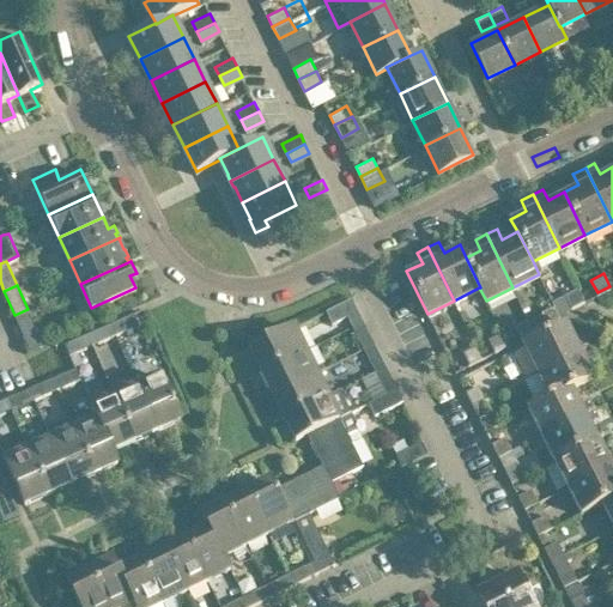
[(565,292),(571,305),(584,299),(577,286),(565,292)]
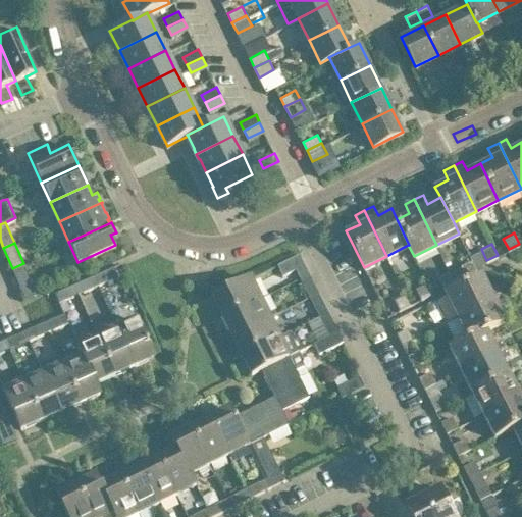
[(297,267),(301,276),(309,272),(299,252),(277,263),(282,274),(297,267)]
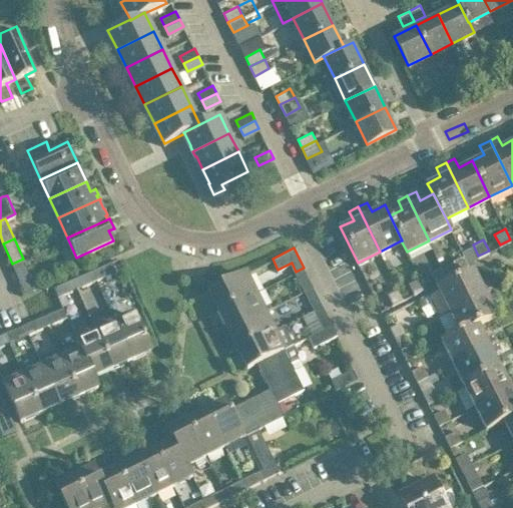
[(453,260),(458,271),(469,265),(463,255),(453,260)]
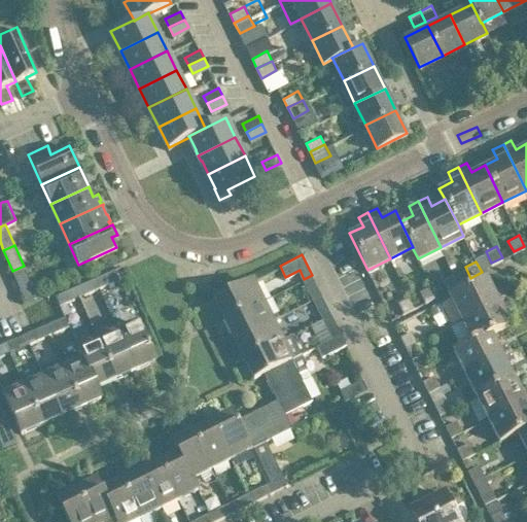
[(36,293),(24,266),(12,271),(25,299),(36,293)]
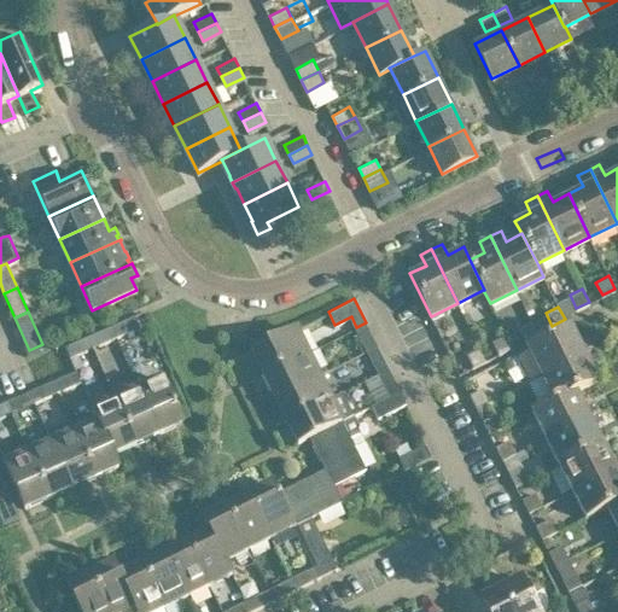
[(135,314),(111,325),(116,336),(140,325),(135,314)]
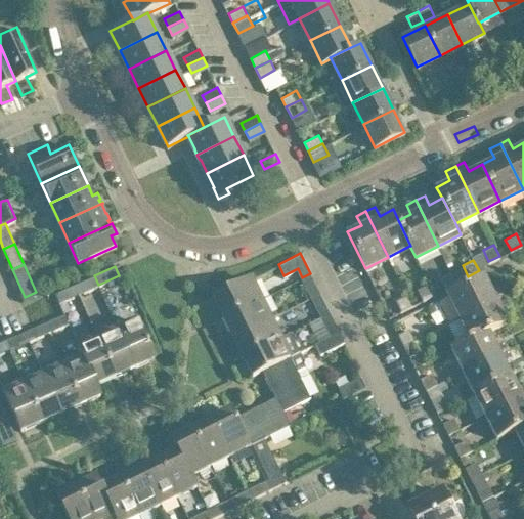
[(445,288),(456,283),(450,271),(440,276),(445,288)]
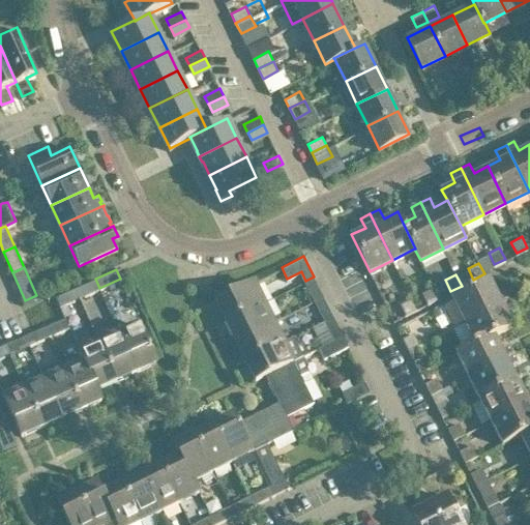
[(324,296),(314,276),(305,281),(315,300),(324,296)]
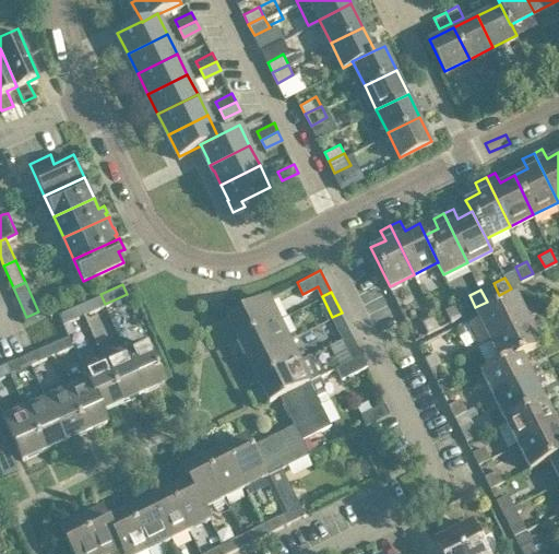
[(105,304),(100,294),(80,303),(84,313),(105,304)]
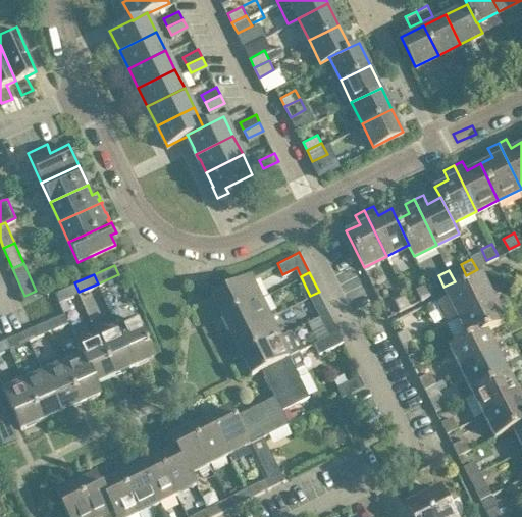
[(457,315),(503,293),(498,282),(488,288),(481,274),(446,293),(457,315)]
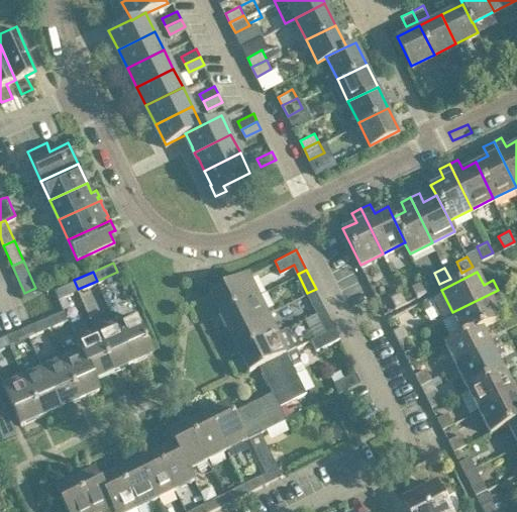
[(220,311),(257,294),(247,274),(211,292),(220,311)]
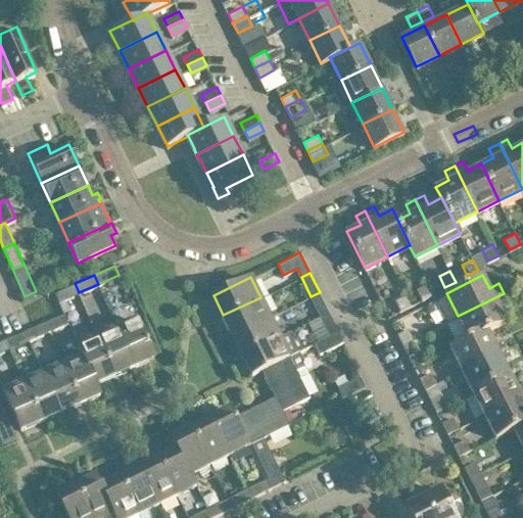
[(417,287),(422,298),(433,293),(427,282),(417,287)]
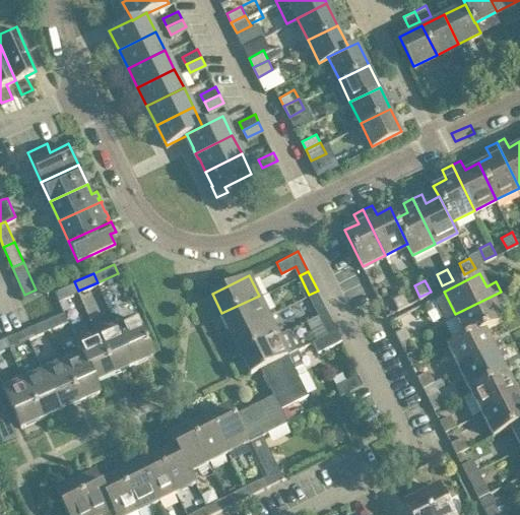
[(78,291),(74,281),(55,291),(59,300),(78,291)]
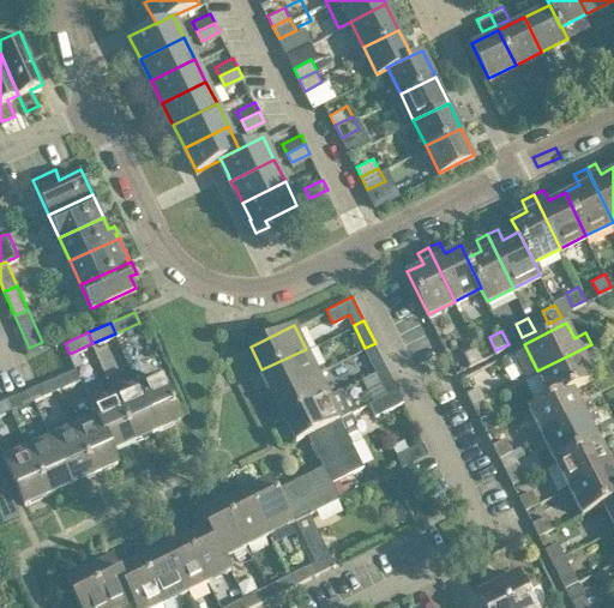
[(386,365),(375,343),(365,348),(375,369),(386,365)]
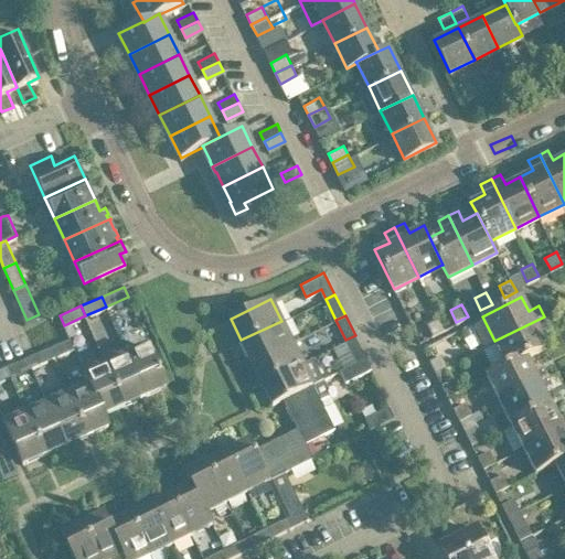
[(438,316),(426,322),(433,334),(445,328),(438,316)]
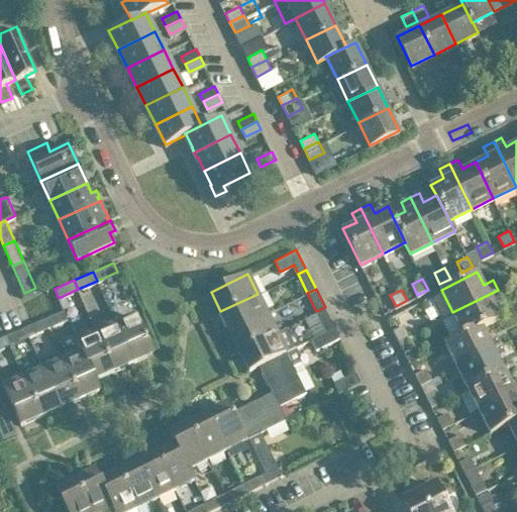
[(502,298),(498,290),(452,312),(463,333),(464,334),(482,325),(500,316),(493,303),(502,298)]
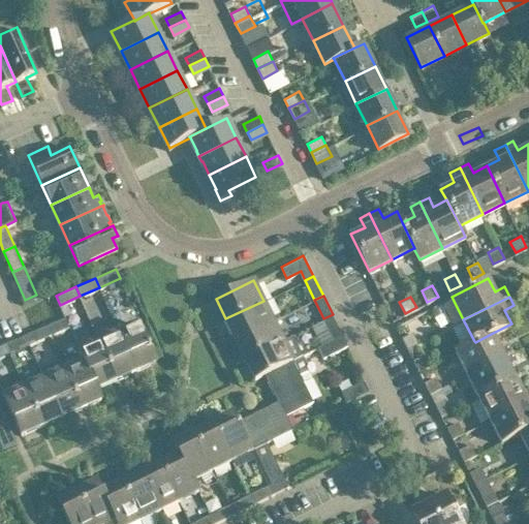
[(236,338),(273,319),(263,301),(225,318),(216,324),(221,333),(230,328),(236,338)]
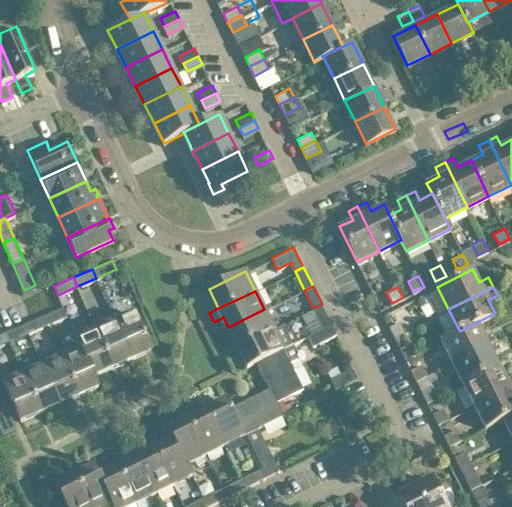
[(332,324),(322,304),(313,308),(323,328),(332,324)]
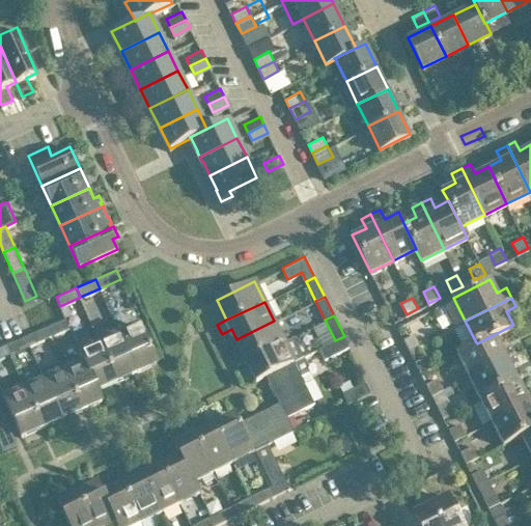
[(65,317),(45,326),(49,335),(70,327),(65,317)]
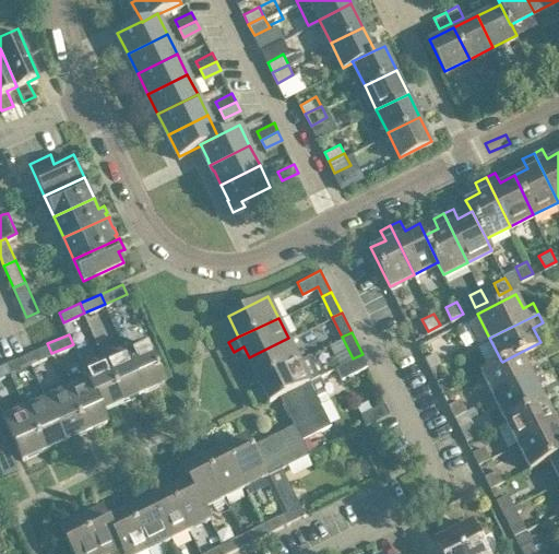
[(259,378),(299,358),(288,338),(249,357),(254,368),(245,374),(249,384),(259,378)]
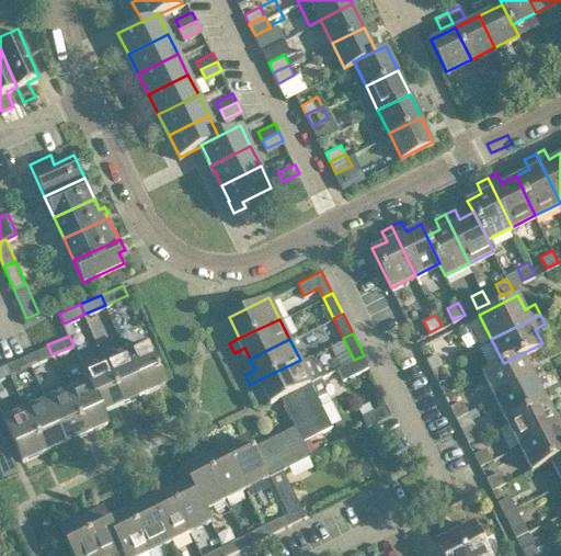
[(147,341),(126,350),(142,392),(164,382),(147,341)]
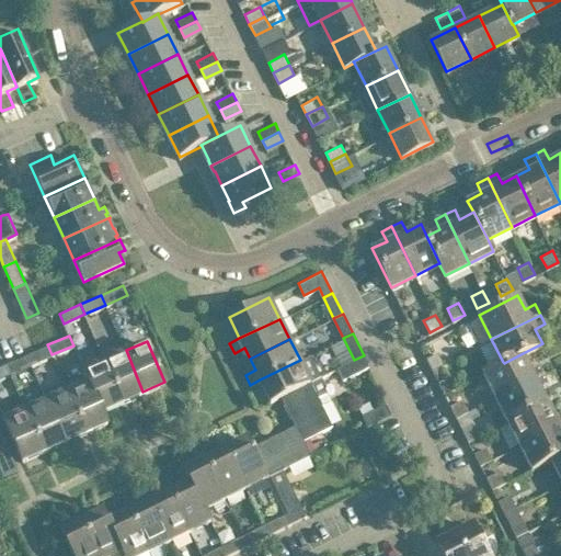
[(52,354),(47,344),(26,354),(31,364),(52,354)]
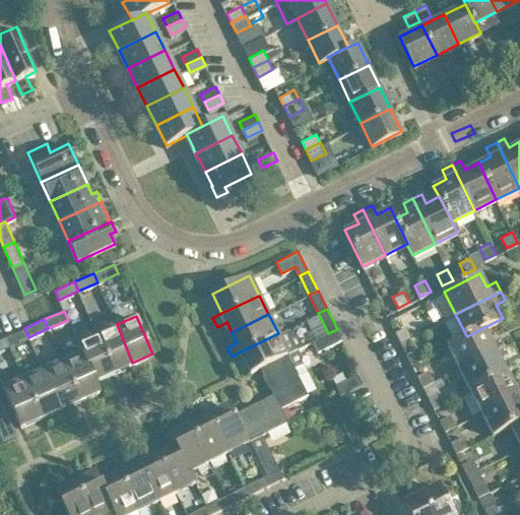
[(132,363),(117,324),(96,333),(113,371),(132,363)]
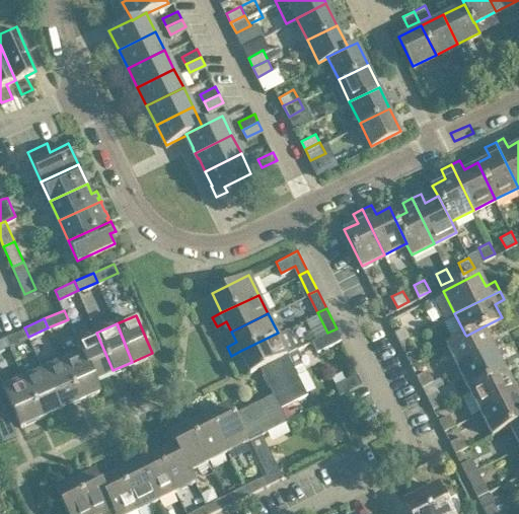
[(394,329),(399,341),(411,336),(405,324),(394,329)]
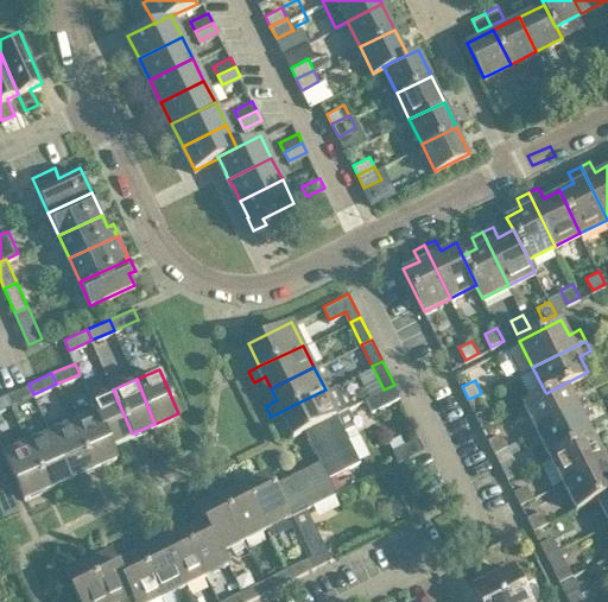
[(537,429),(589,401),(584,392),(574,397),(567,382),(546,393),(545,392),(524,403),(537,429)]
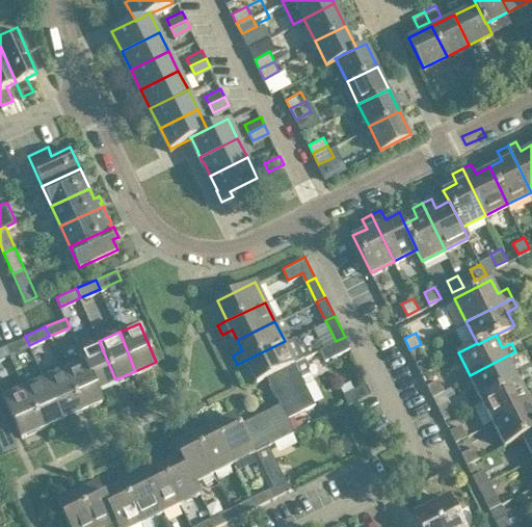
[(29,345),(25,336),(5,344),(9,353),(29,345)]
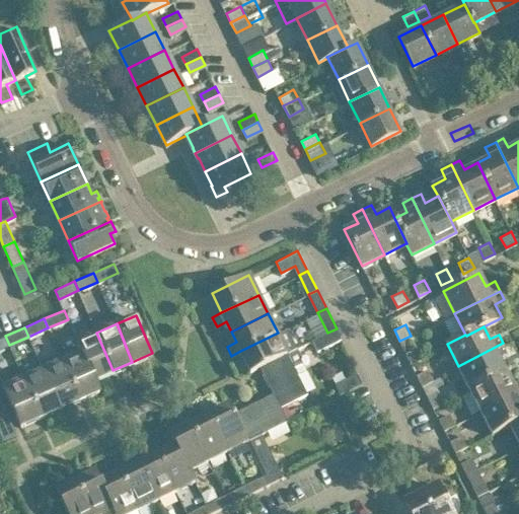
[(337,328),(327,333),(312,340),(317,350),(341,338),(337,328)]
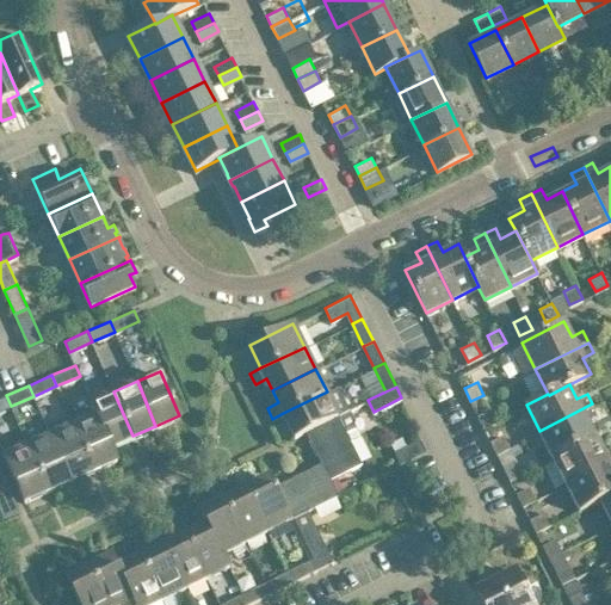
[(133,436),(113,391),(91,402),(97,414),(110,446),(111,445),(133,436)]
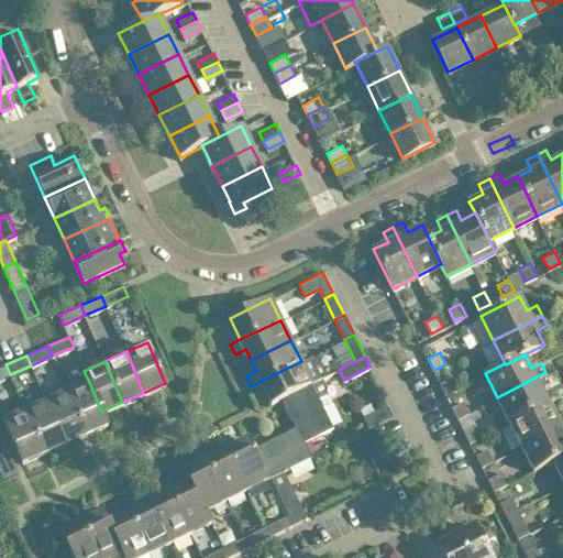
[(282,397),(311,382),(301,361),(261,381),(272,402),(282,397)]
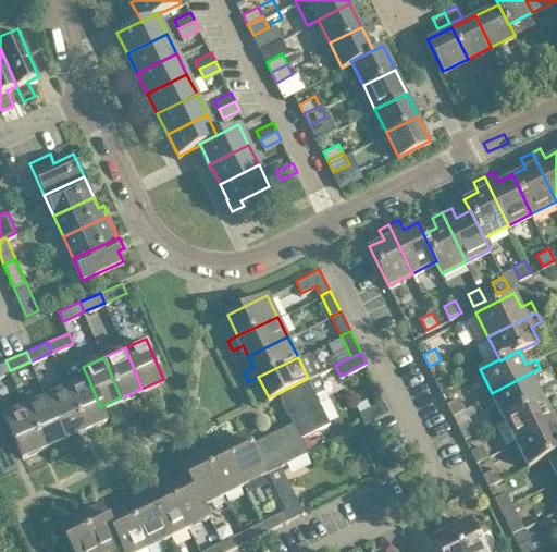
[(0,375),(10,370),(5,360),(0,363),(0,375)]
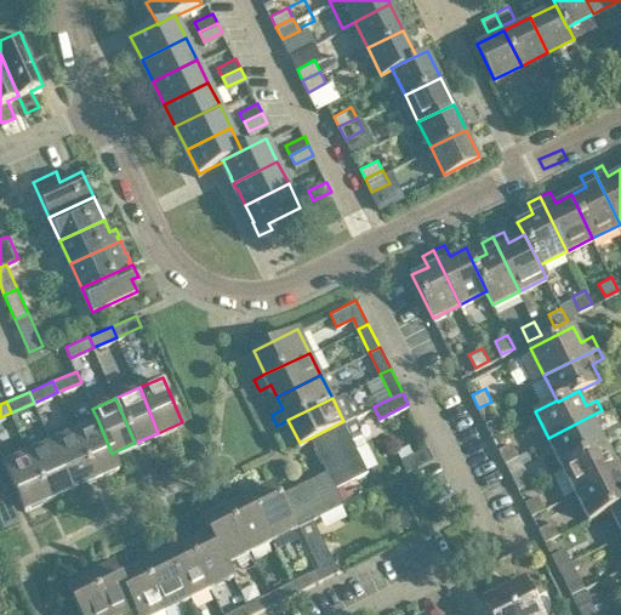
[(608,422),(602,410),(548,438),(563,465),(605,443),(597,427),(608,422)]
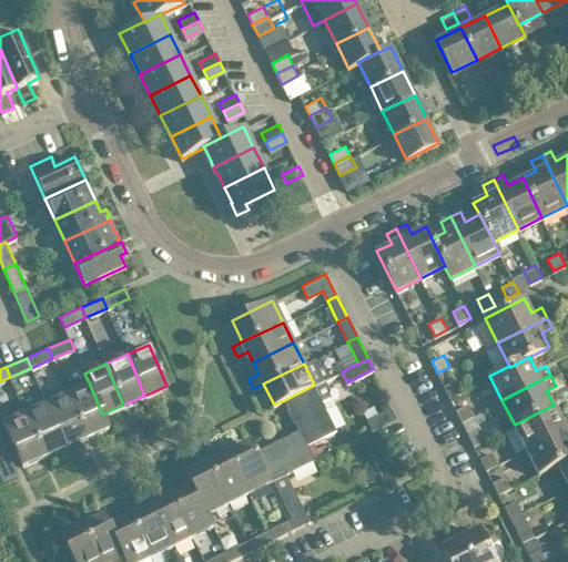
[(324,379),(314,385),(284,400),(298,429),(300,429),(306,445),(307,443),(336,429),(323,401),(333,396),(324,379)]
